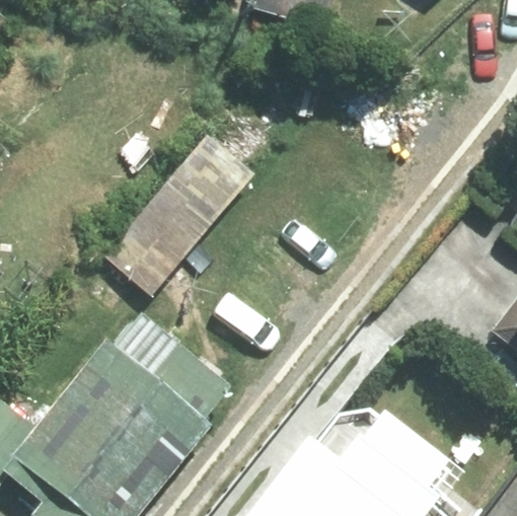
[(254,0),(254,1),(325,20),(329,0),(254,0)]
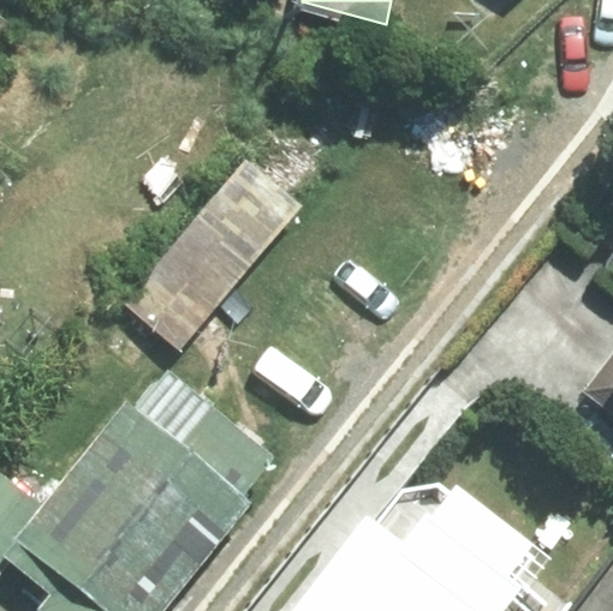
[(128,309),(180,351),(297,207),(244,165),(128,309)]
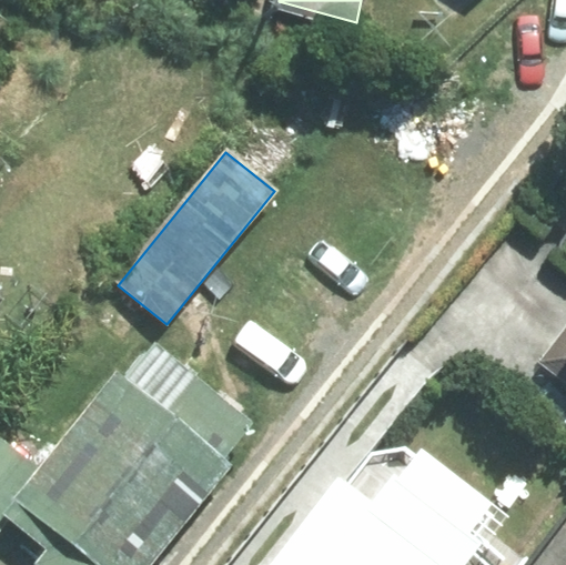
[(565,329),(539,364),(565,383),(565,329)]
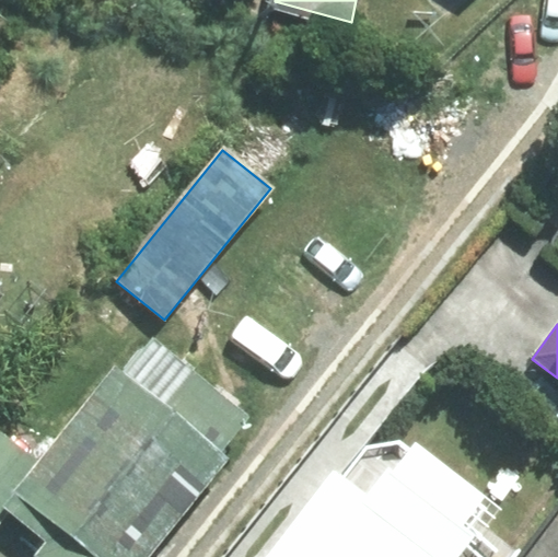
[(37,464),(3,437),(0,440),(0,513),(4,508),(45,541),(35,554),(38,556),(151,556),(230,460),(220,452),(248,417),(150,339),(121,375),(114,369),(37,464)]
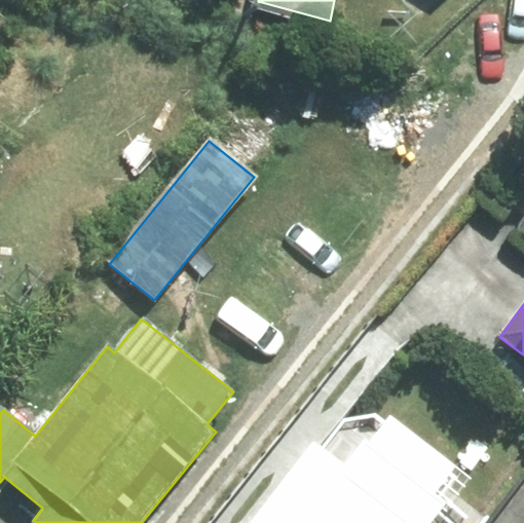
[(322,454),(311,446),(252,522),(431,522),(450,499),(363,433),(335,437),(322,454)]
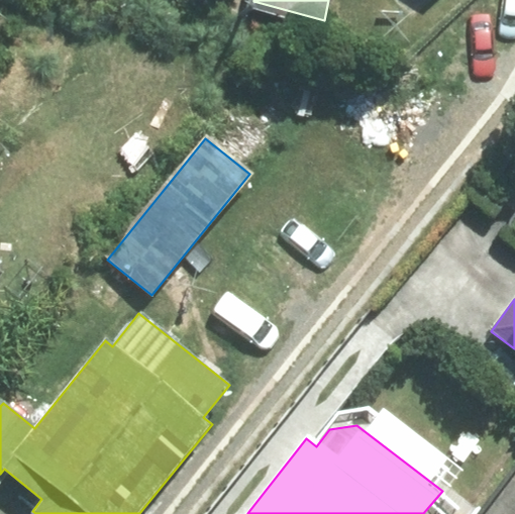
All buildings are outlined.
